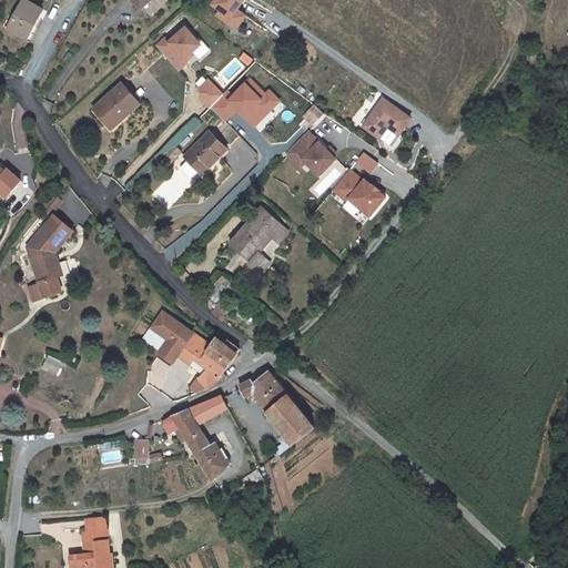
[(34,27),(43,10),(24,0),(23,0),(8,29),(26,39),(32,27),(34,27)]
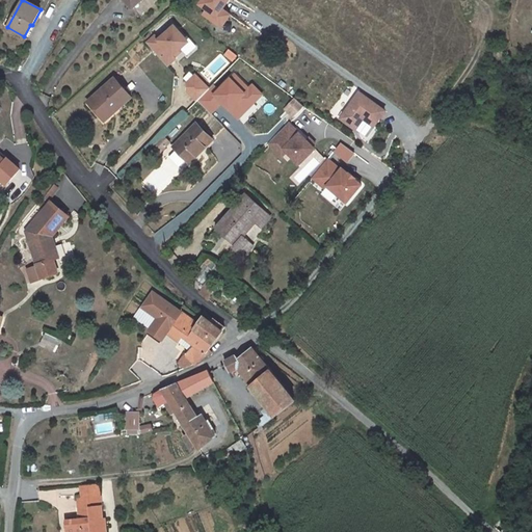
[(200,0),(197,4),(204,9),(201,15),(222,29),(232,14),(223,8),(229,0),(200,0)]
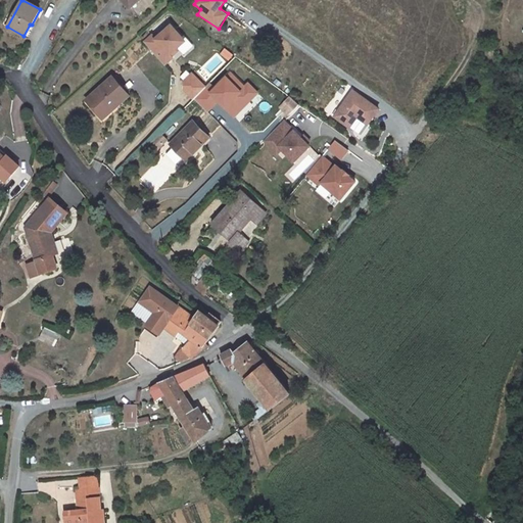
[(164,64),(188,41),(171,22),(156,37),(152,33),(142,42),(164,64)]
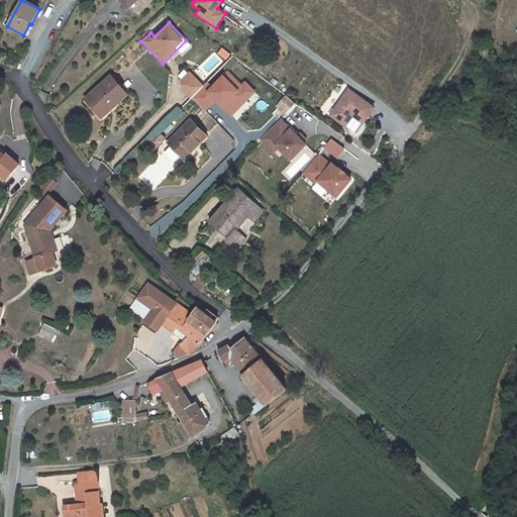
[(226,60),(230,55),(222,48),(218,54),(226,60)]
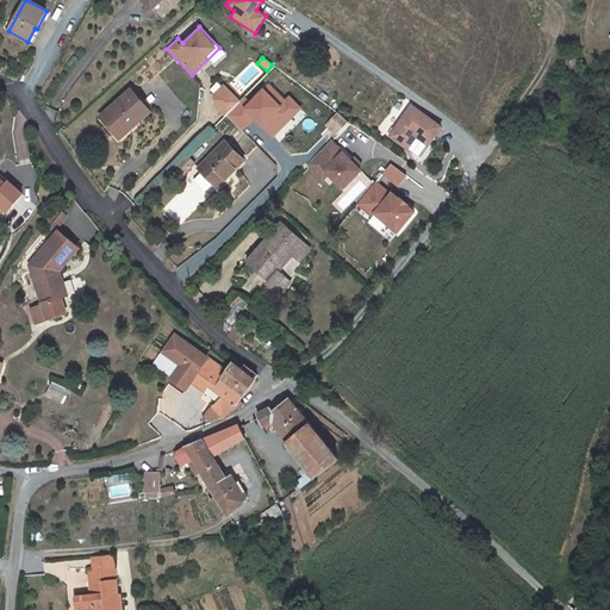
[(156,73),(150,67),(142,73),(147,80),(156,73)]
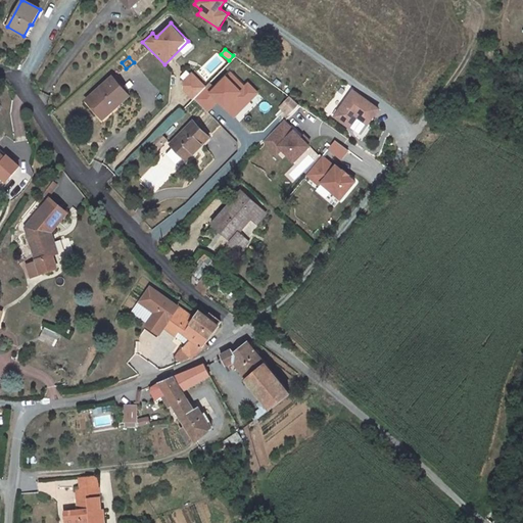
[(122,102),(129,96),(111,78),(89,97),(103,114),(120,100),(122,102)]
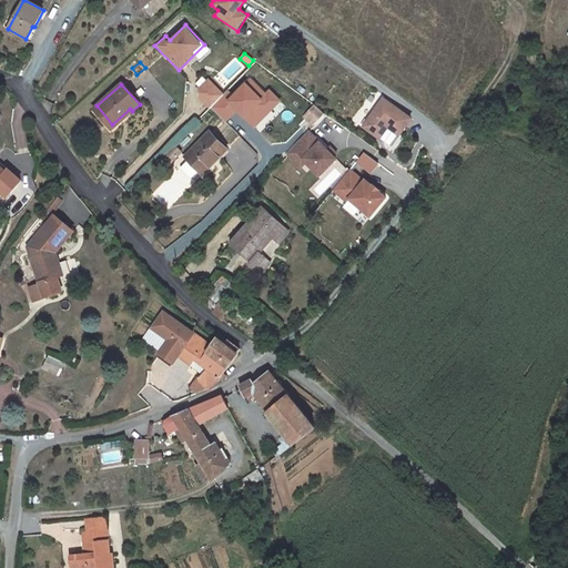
[(388,127),(399,134),(412,119),(384,98),(364,127),(379,138),(388,127)]
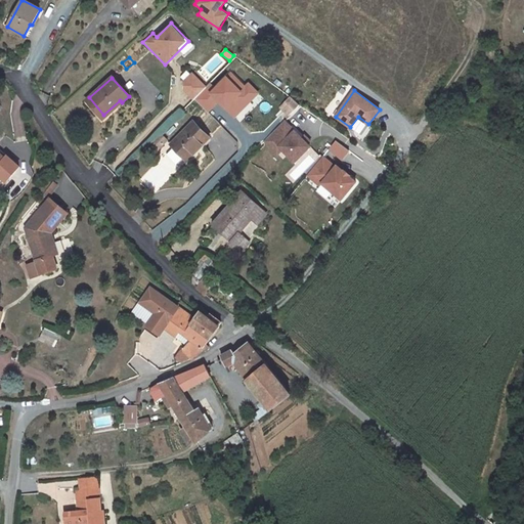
[(103,119),(122,102),(120,100),(103,115),(89,97),(87,99),(103,119)]
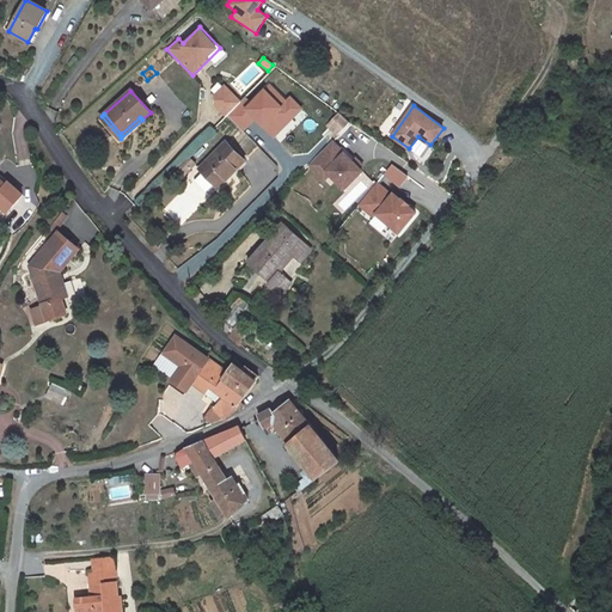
[(338,134),(350,123),(341,114),(329,126),(338,134)]
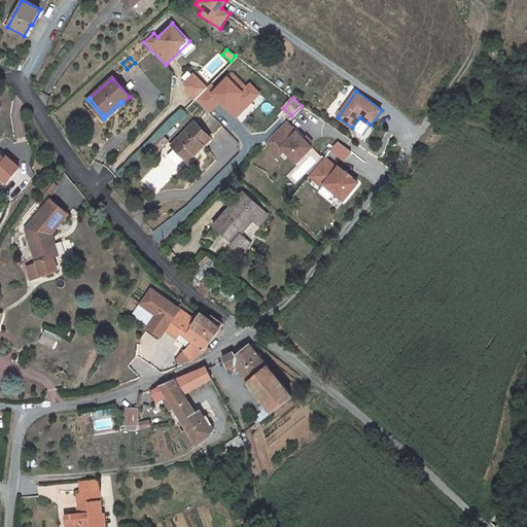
[(272,137),(281,146),(293,157),(310,141),(308,139),(310,138),(306,134),(305,136),(287,120),(272,137)]
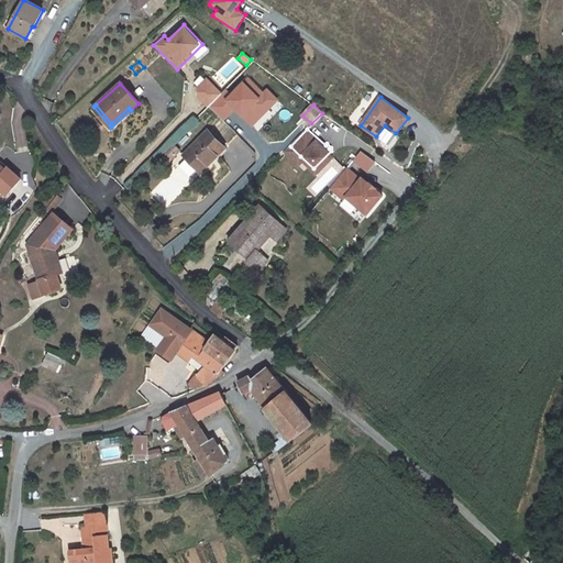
[(208,131),(184,156),(201,173),(225,148),(208,131)]
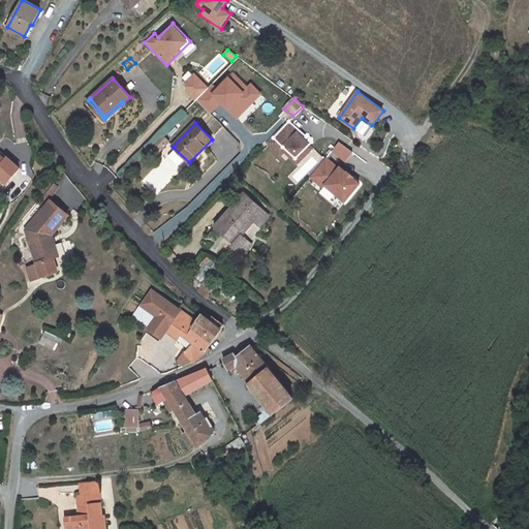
[(167,141),(162,135),(153,145),(158,150),(167,141)]
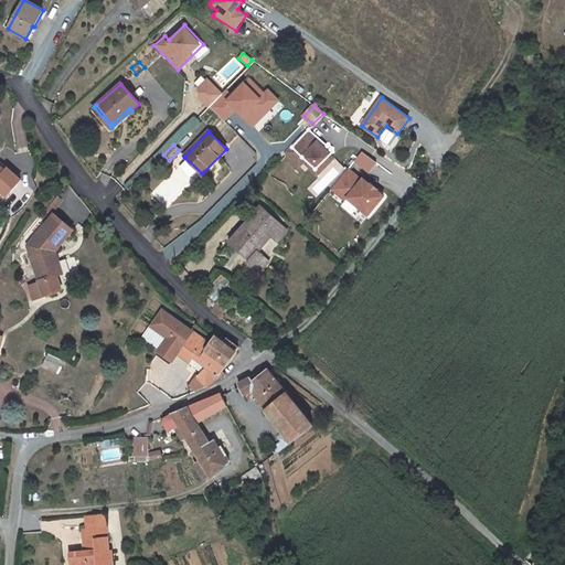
[(296,161),(301,157),(291,147),(287,151),(296,161)]
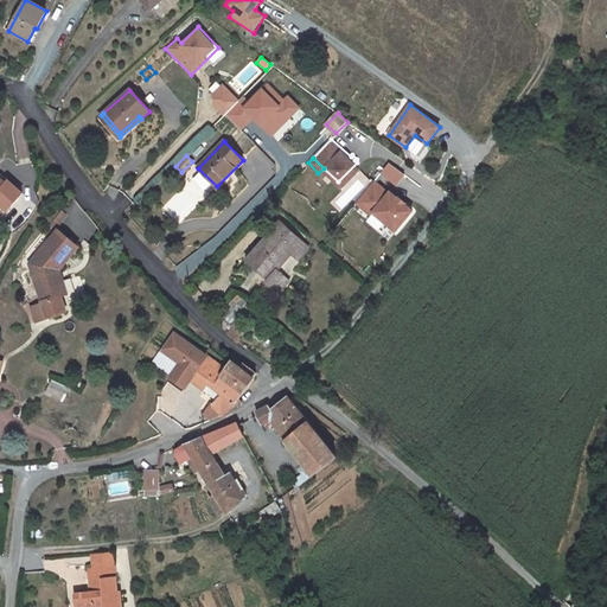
[(372,178),(355,202),(396,234),(415,210),(372,178)]
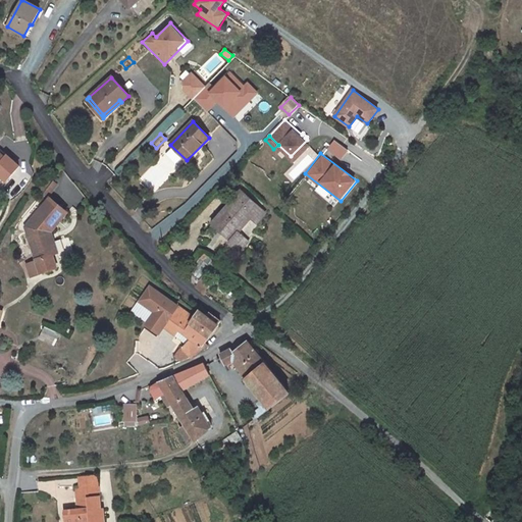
[(56,185),(52,181),(38,201),(42,204),(41,205),(43,207),(50,199),(47,197),(56,185)]
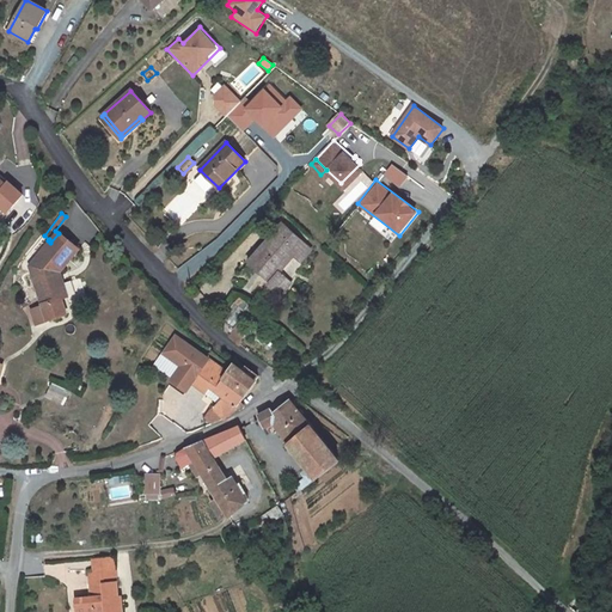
[(283,224),(249,262),(270,281),(268,285),(281,295),(292,283),(280,273),(294,256),(292,254),(303,242),(283,224)]
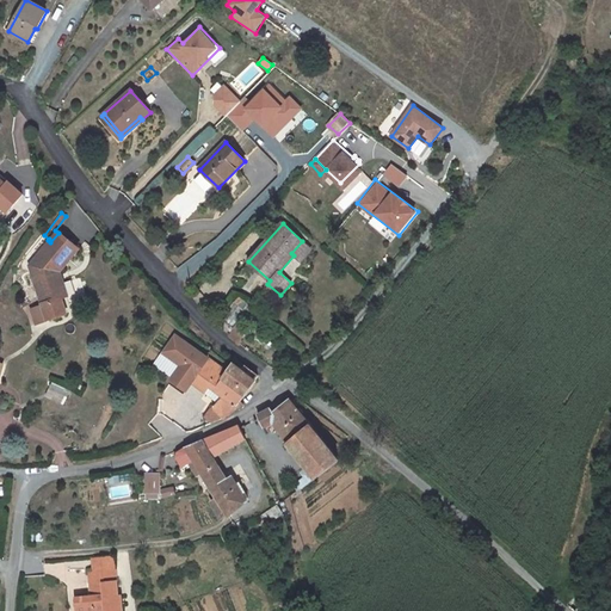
[(59,233),(50,242),(34,261),(37,271),(32,273),(48,320),(67,314),(61,298),(54,278),(59,272),(69,259),(78,250),(59,233)]
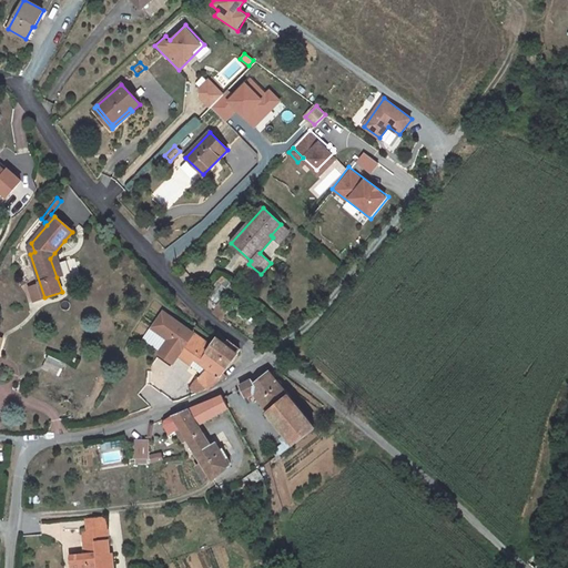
[(287,230),(281,224),(271,235),(273,237),(276,241),(287,230)]
